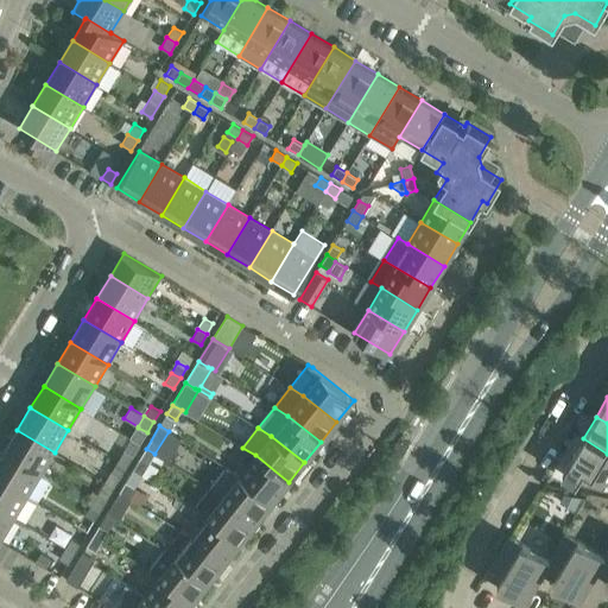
[(55,453),(17,430),(4,451),(42,474),(55,453)]
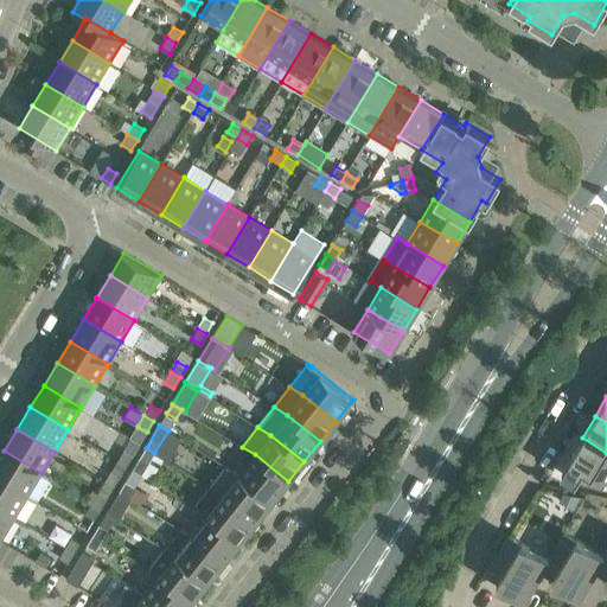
[(604,483),(606,484),(606,483),(606,453),(582,438),(561,473),(574,480),(573,481),(575,481),(600,487),(604,483)]
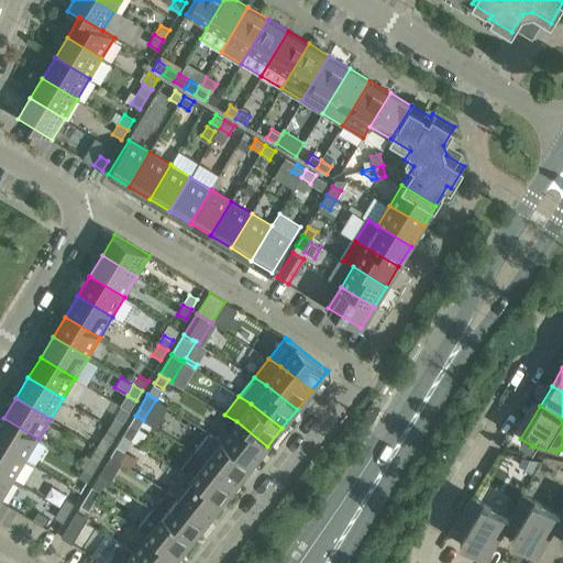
[(143,420),(135,416),(123,434),(132,440),(143,420)]
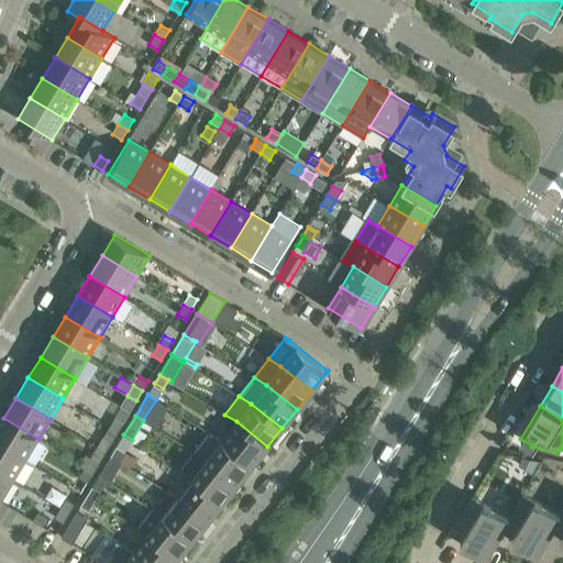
[(123,421),(116,417),(109,427),(118,431),(123,421)]
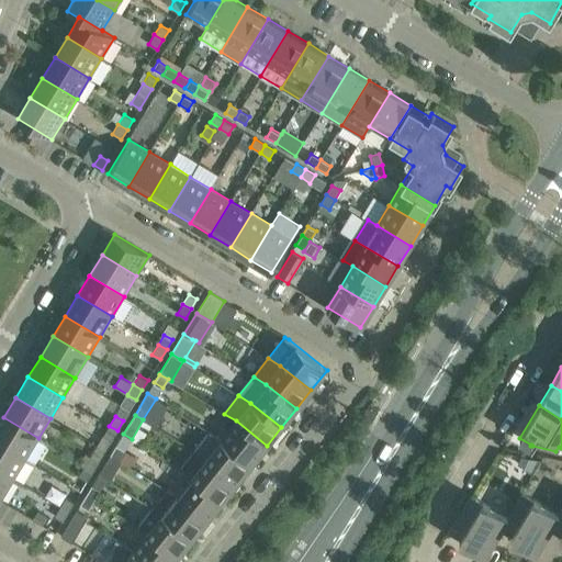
[(38,438),(3,417),(0,423),(0,442),(25,459),(38,438)]
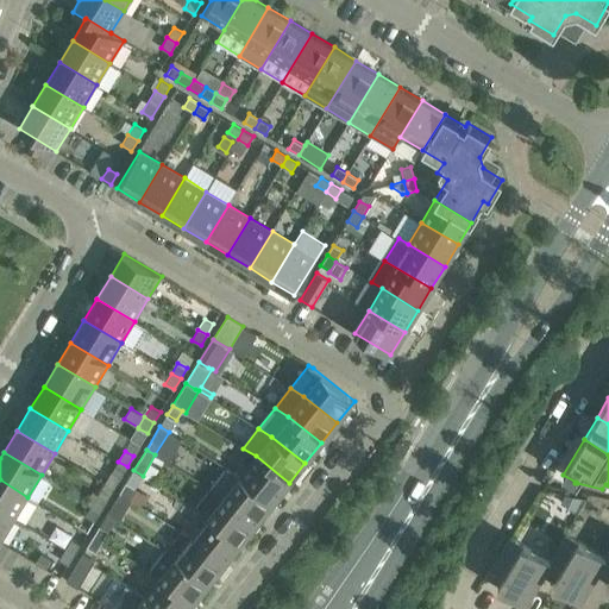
[(289,483),(256,456),(239,476),(272,503),(289,483)]
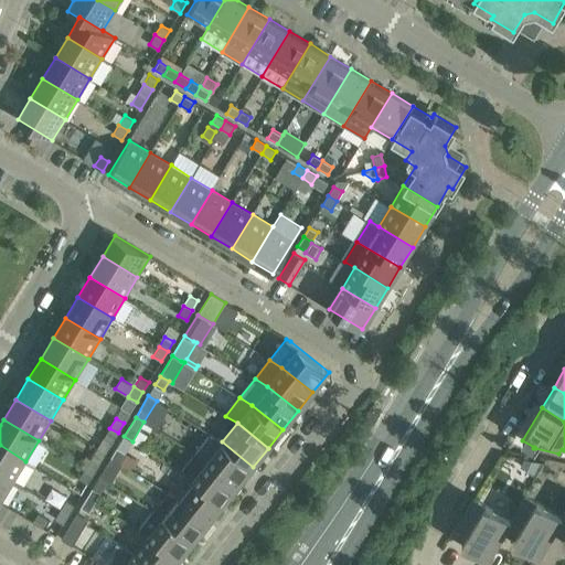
[(104,438),(112,443),(118,433),(109,428),(104,438)]
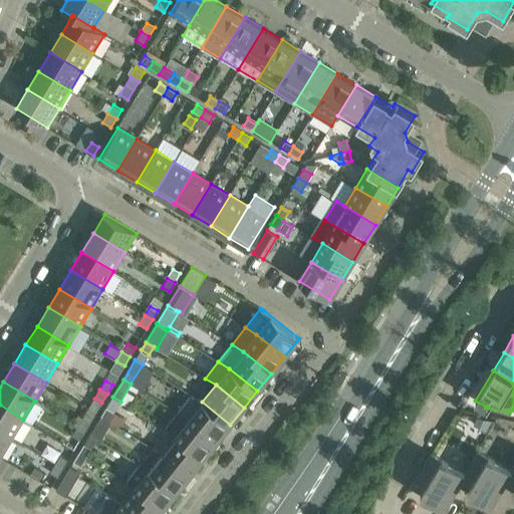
[(230,425),(202,402),(191,396),(178,412),(189,419),(217,441),(230,425)]
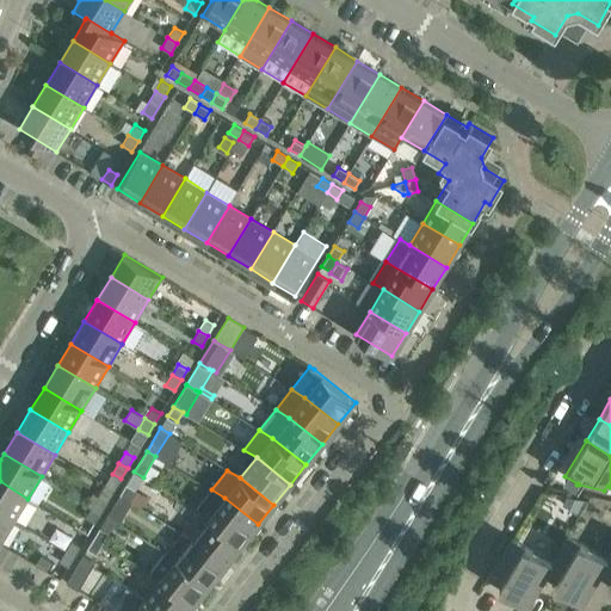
[(28,499),(0,481),(0,511),(14,520),(28,499)]
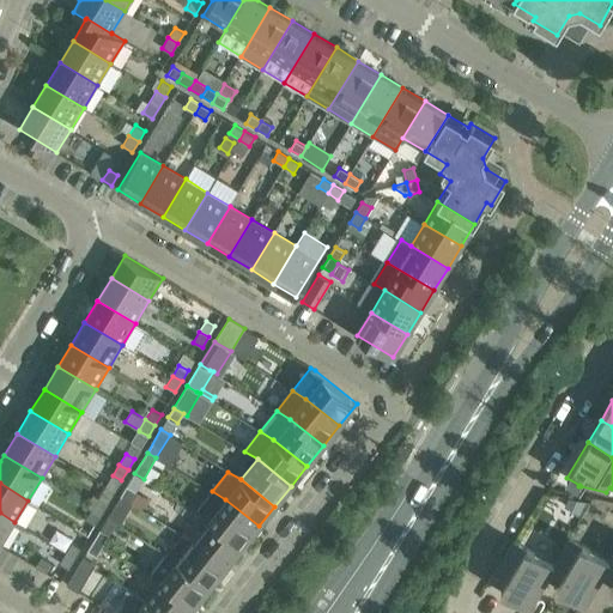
[(137,490),(127,484),(121,496),(129,502),(137,490)]
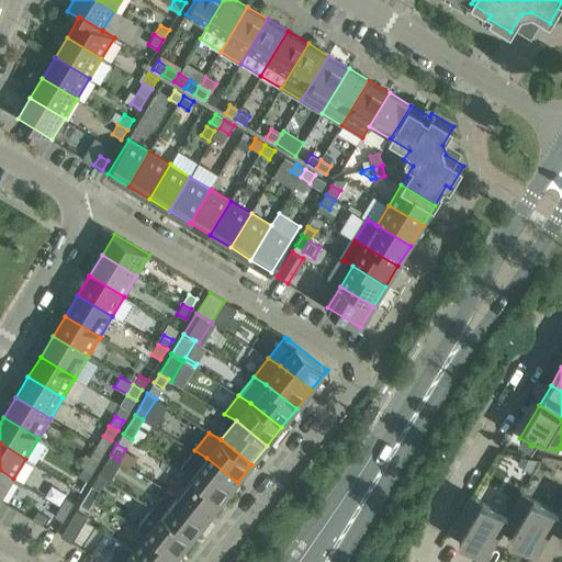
[(179,469),(192,476),(222,501),(237,482),(206,458),(194,450),(179,469)]
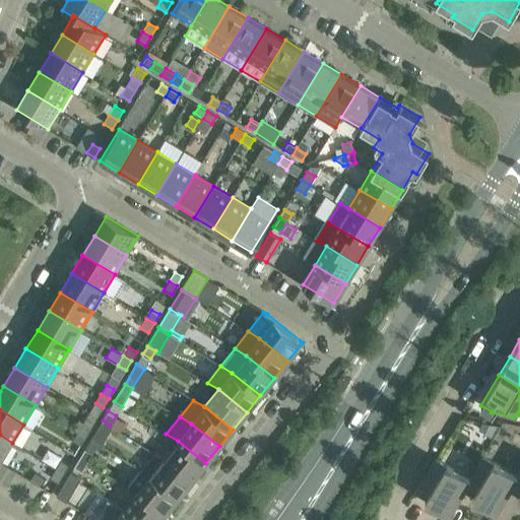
[(73,429),(78,431),(86,436),(91,427),(79,419),(73,429)]
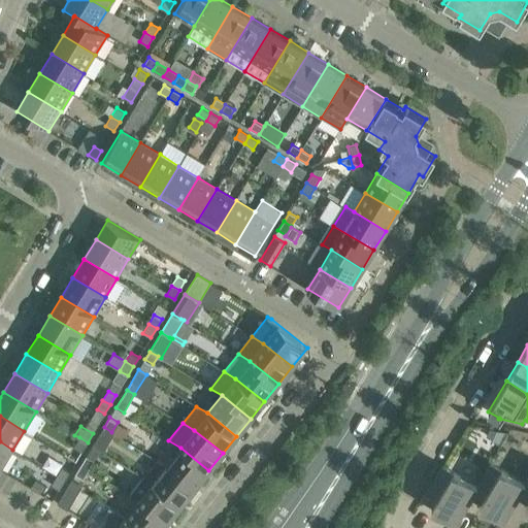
[(99,435),(106,440),(111,432),(104,427),(99,435)]
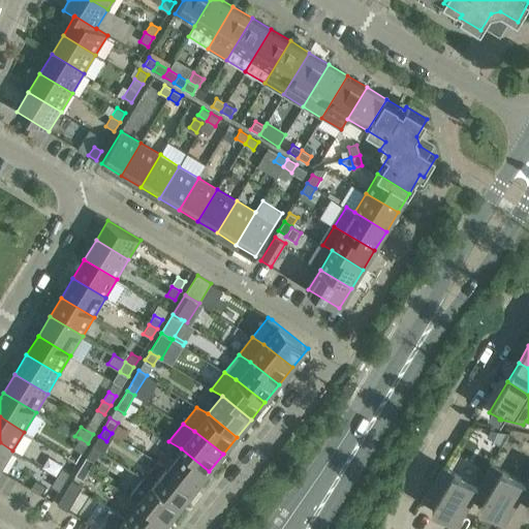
[(491,430),(488,437),(500,443),(505,433),(491,430)]
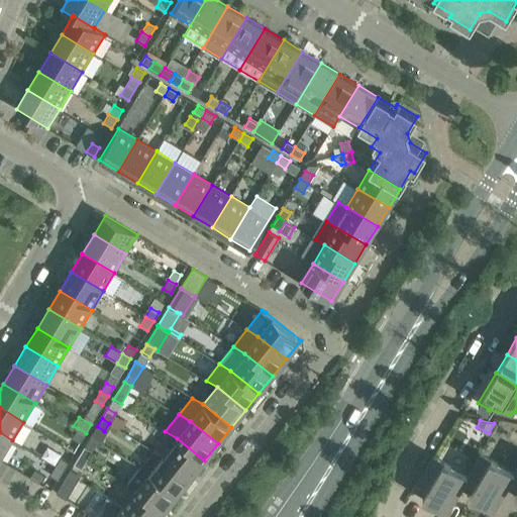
[(72,438),(80,442),(86,433),(78,428),(72,438)]
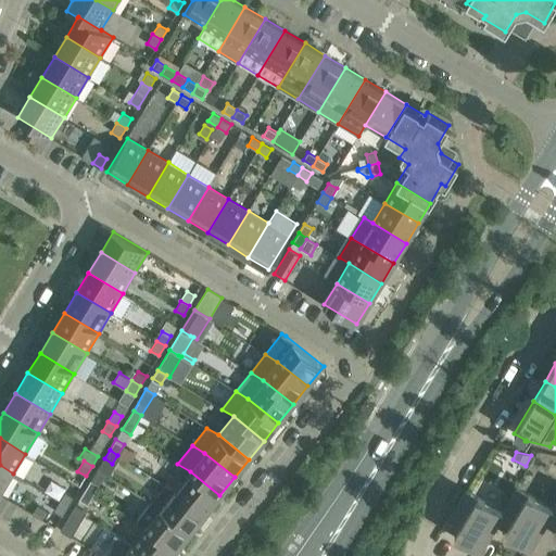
[(101,463),(98,469),(109,476),(113,469),(101,463)]
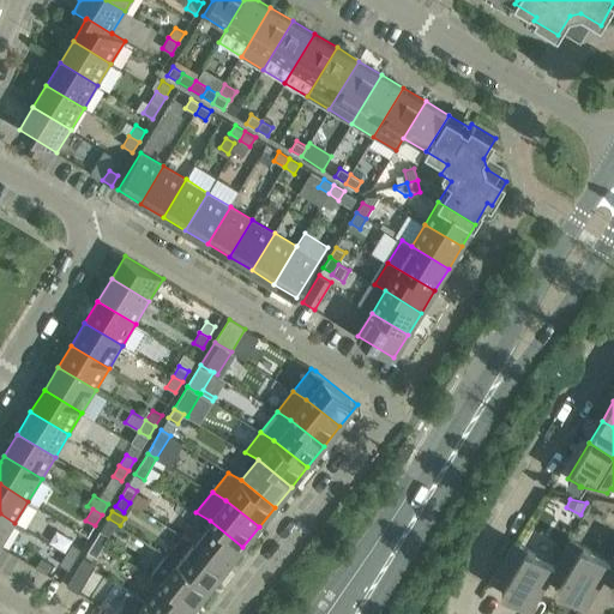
[(0,545),(1,546),(14,523),(0,513),(0,545)]
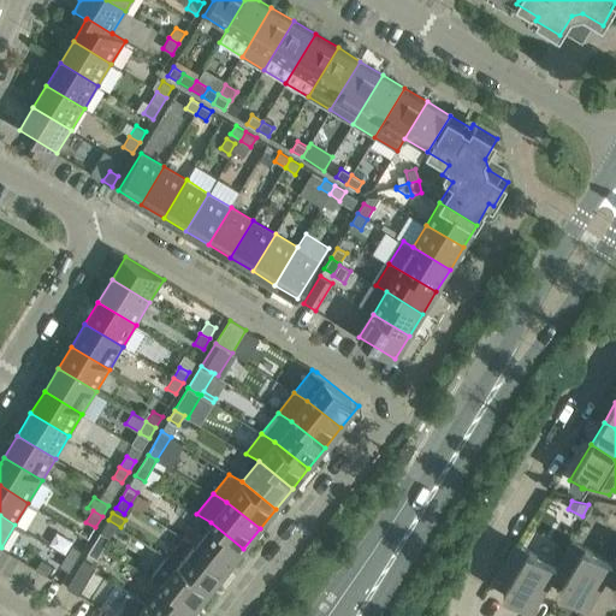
[(243,549),(211,522),(194,543),(227,569),(243,549)]
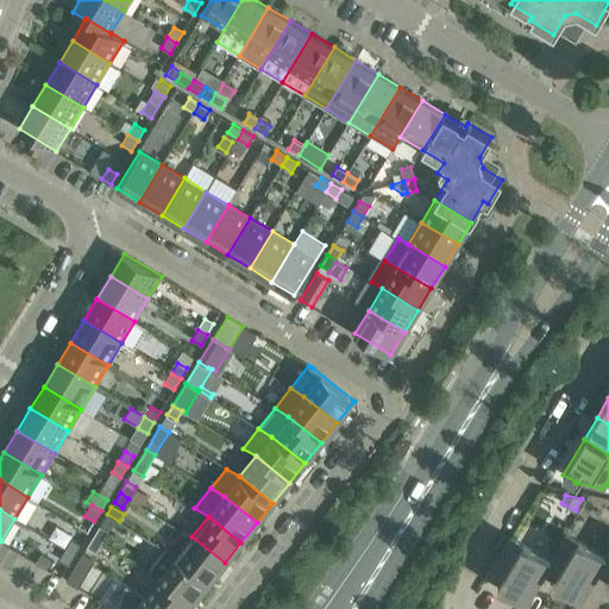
[(110,529),(101,525),(93,537),(102,542),(110,529)]
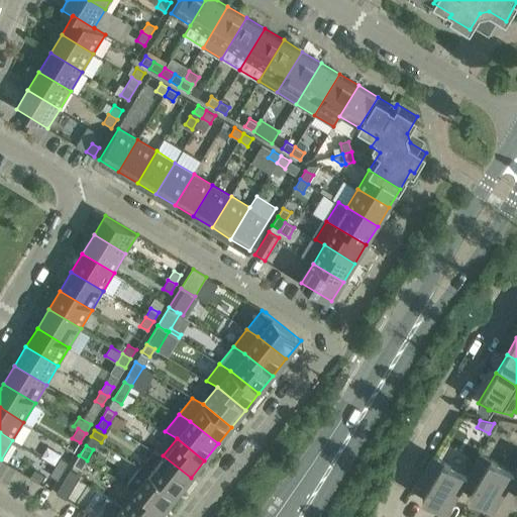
[(191,478),(163,455),(153,450),(140,468),(149,473),(177,495),(191,478)]
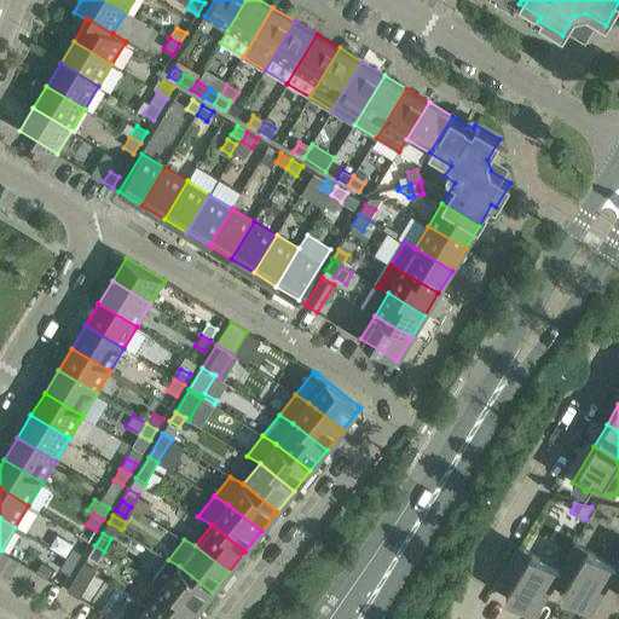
[(614,567),(574,543),(559,570),(560,571),(553,583),(565,590),(562,594),(589,611),(606,583),(615,567),(614,567)]
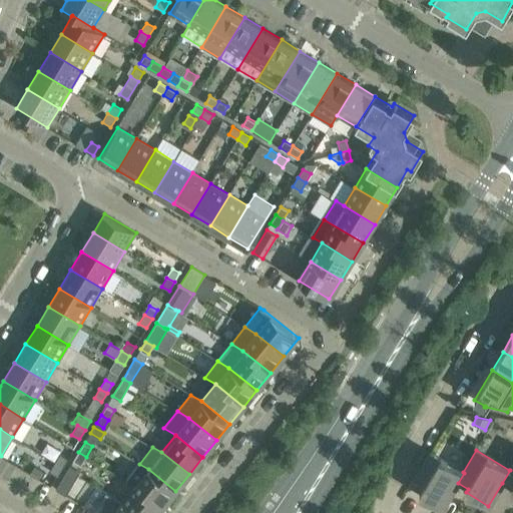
[(74,460),(81,464),(86,457),(78,452),(74,460)]
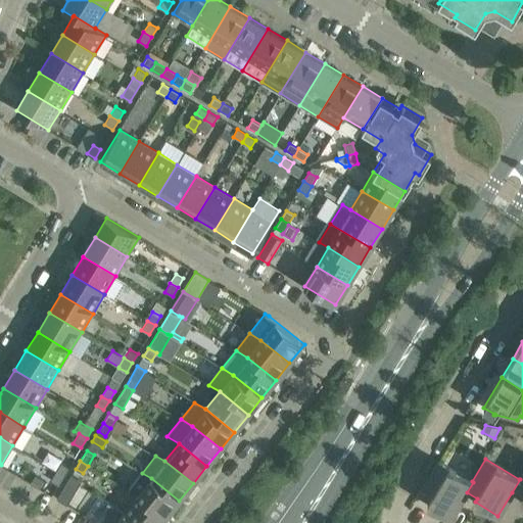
[(438,461),(416,497),(417,498),(419,494),(429,502),(427,505),(450,519),(467,492),(473,482),(472,481),(438,461)]
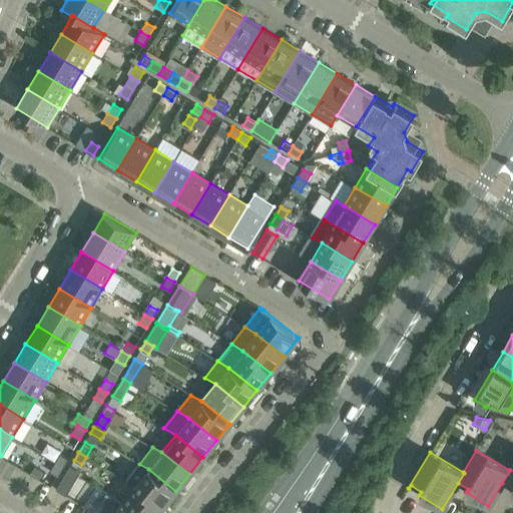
[(68,458),(60,453),(54,462),(62,467),(68,458)]
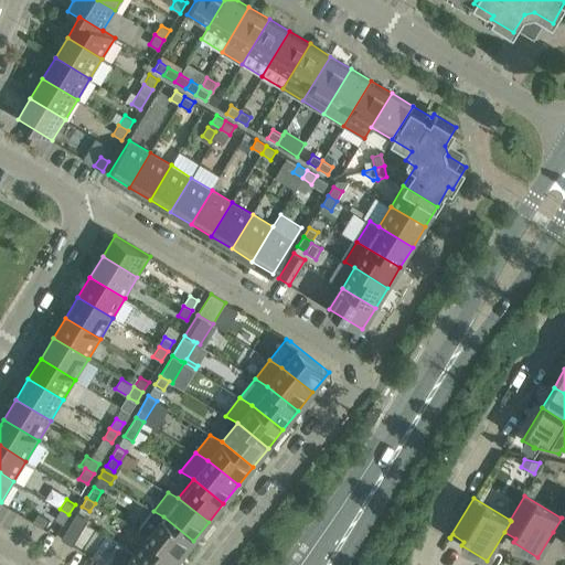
[(54,519),(63,524),(68,514),(60,509),(54,519)]
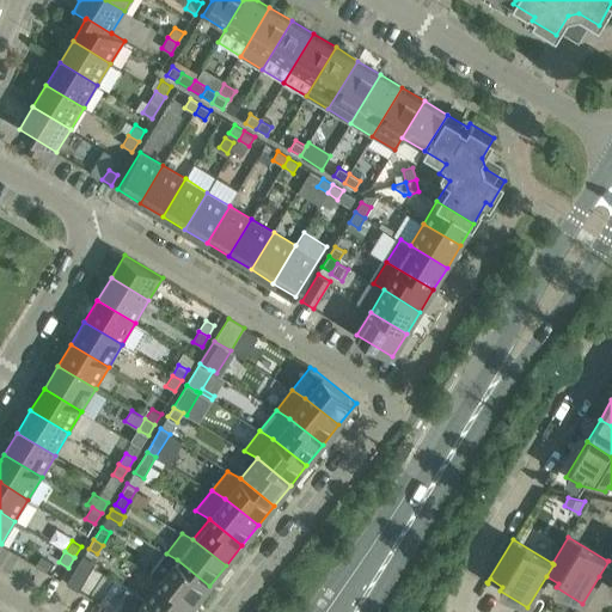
[(611,552),(607,561),(609,561),(599,576),(611,583),(610,587),(611,588),(611,552)]
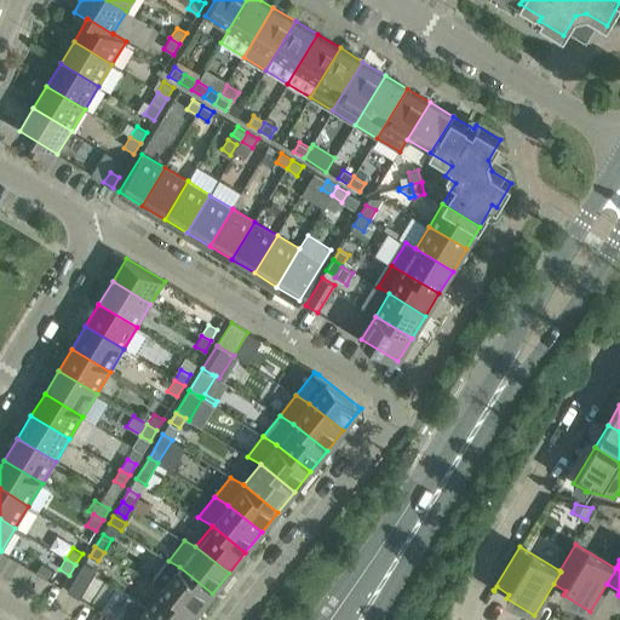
[(212,593),(179,567),(168,561),(153,581),(162,587),(196,614),(212,593)]
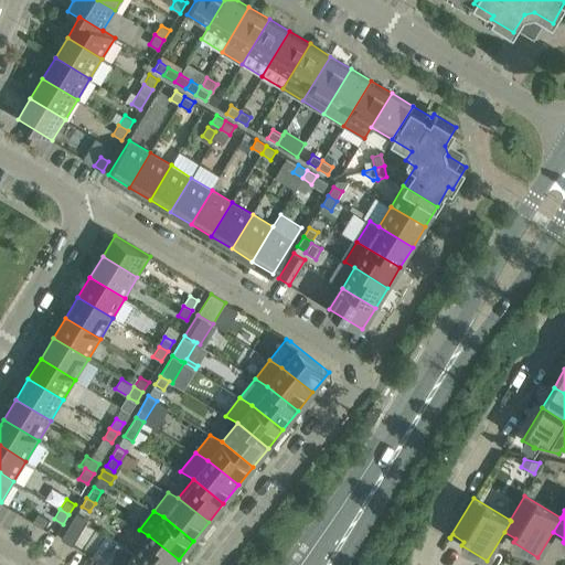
[(39,512),(34,520),(44,526),(49,519),(39,512)]
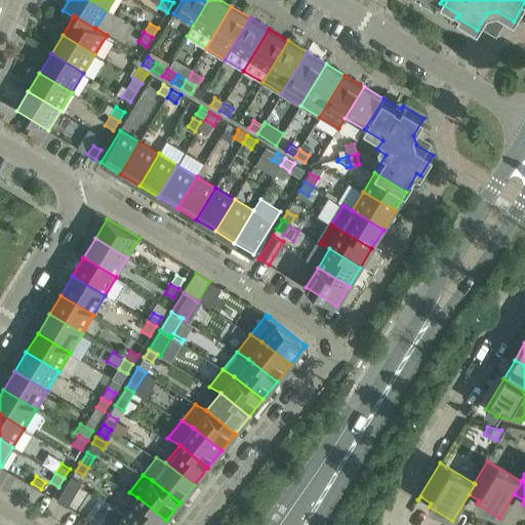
[(72,477),(57,500),(68,507),(82,483),(72,477)]
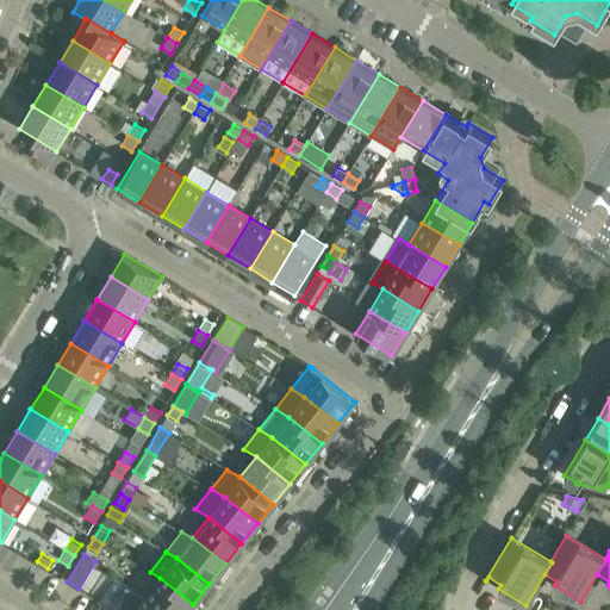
[(187,609),(193,604),(160,578),(144,598),(159,609),(187,609)]
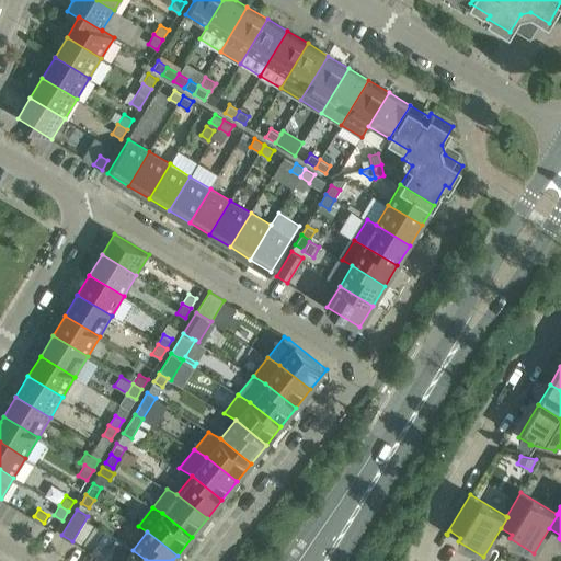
[(146,560),(133,550),(118,541),(114,547),(115,554),(110,560),(146,560)]
